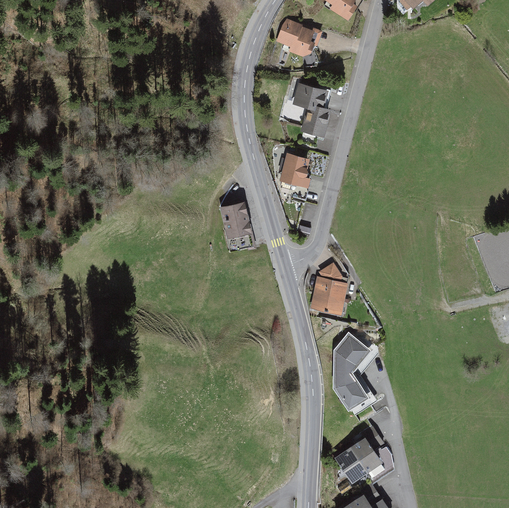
[(329,0),(326,5),(346,18),(357,0),(329,0)]
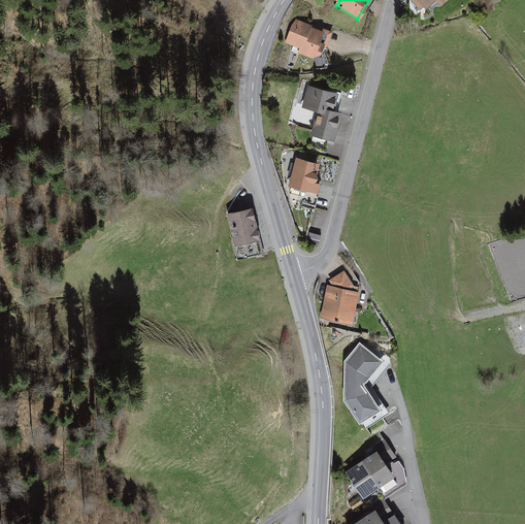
[(412,0),(412,1),(419,9),(423,7),(427,9),(436,2),(441,7),(449,0),(412,0)]
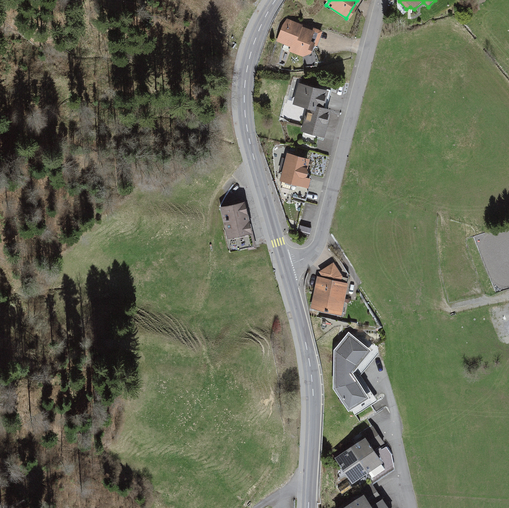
[(319,28),(281,14),(272,39),(285,44),(284,48),(309,57),(319,28)]
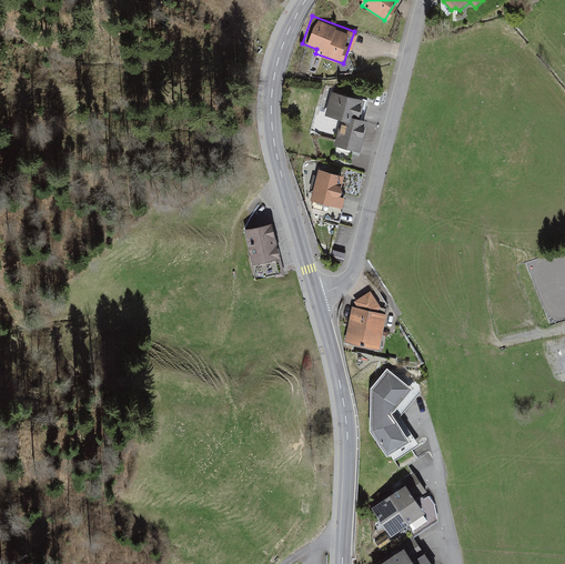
[(342,114),(361,120),(366,100),(331,91),(324,116),(341,120),(342,114)]
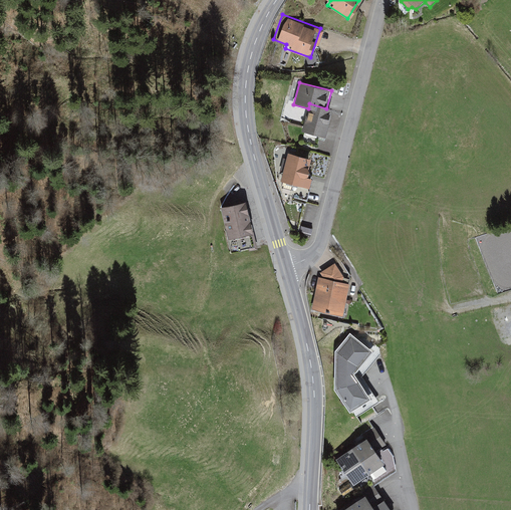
[(309,103),(308,108),(301,135),(325,141),(333,109),(326,108),(309,103)]
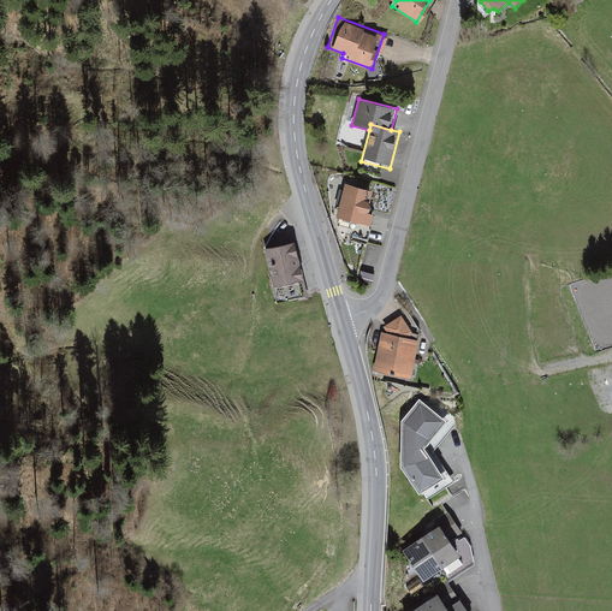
[(373,191),(344,185),(336,220),(369,227),(373,214),(370,213),(373,202),(370,202),(373,191)]
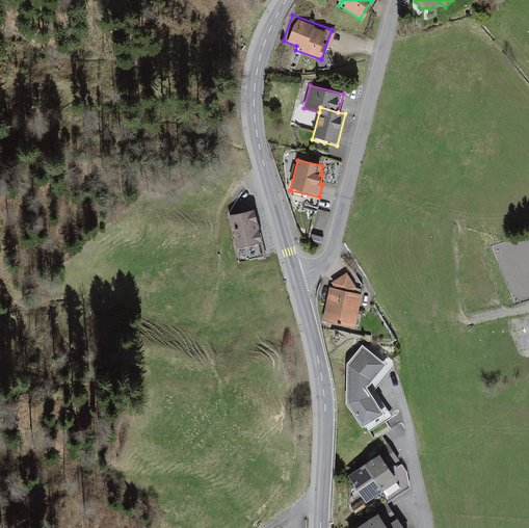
[(255,209),(228,215),(236,248),(262,242),(255,209)]
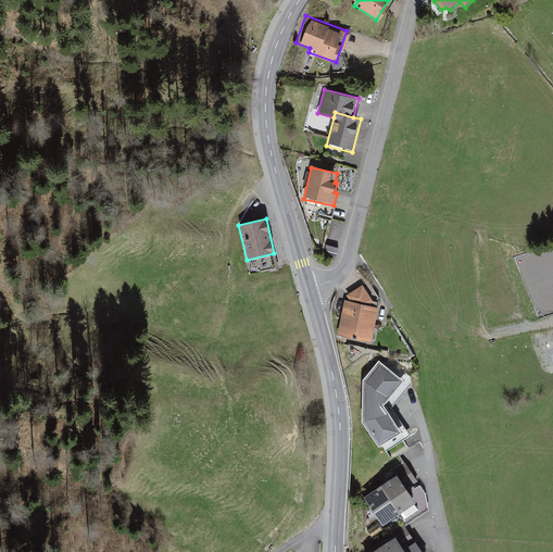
[(347,295),(350,302),(344,300),(337,335),(372,342),(379,309),(372,306),(373,301),(362,286),(347,295)]
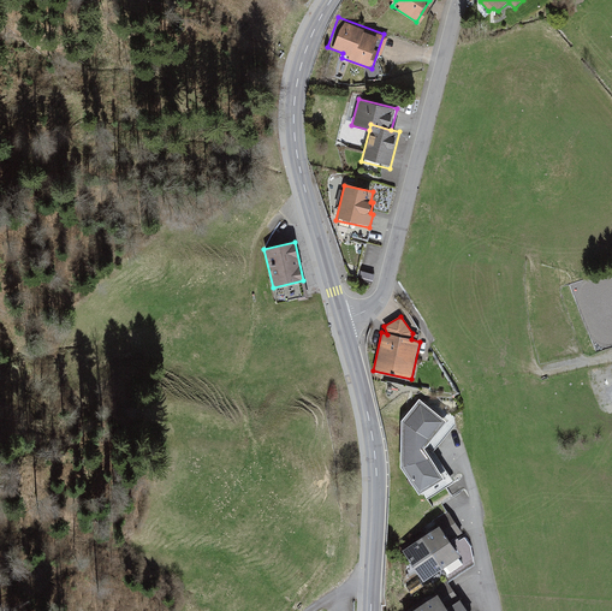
[(611,373),(600,377),(604,393),(611,391),(611,373)]
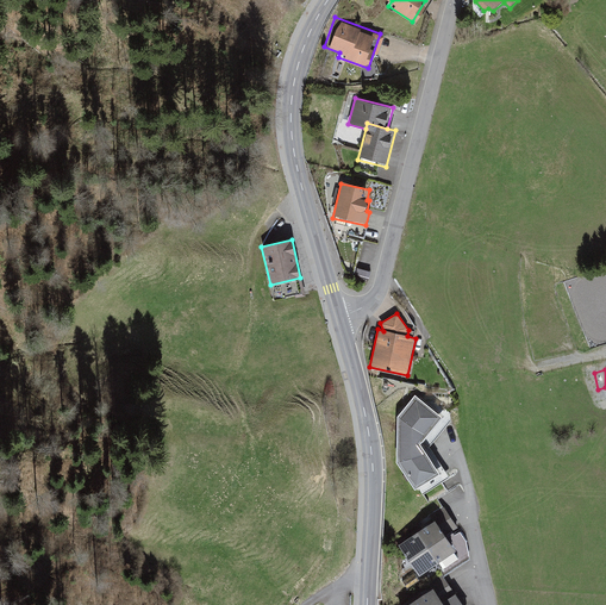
[(417,490),(439,472),(420,443),(442,418),(416,393),(397,415),(395,463),(417,490)]
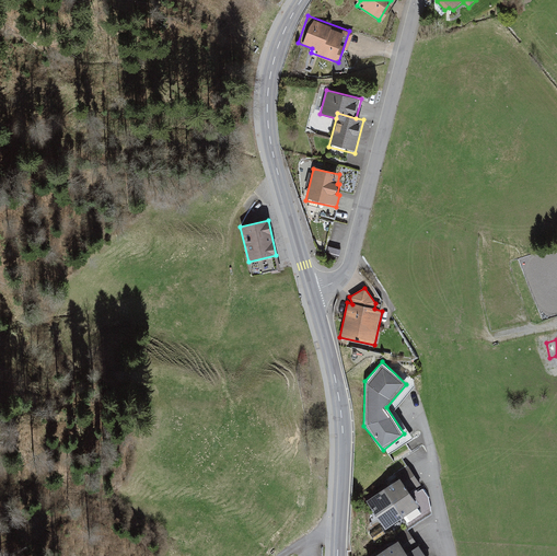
[(412,491),(415,488),(421,484),(407,465),(394,474),(397,479),(367,501),(378,516),(412,491)]
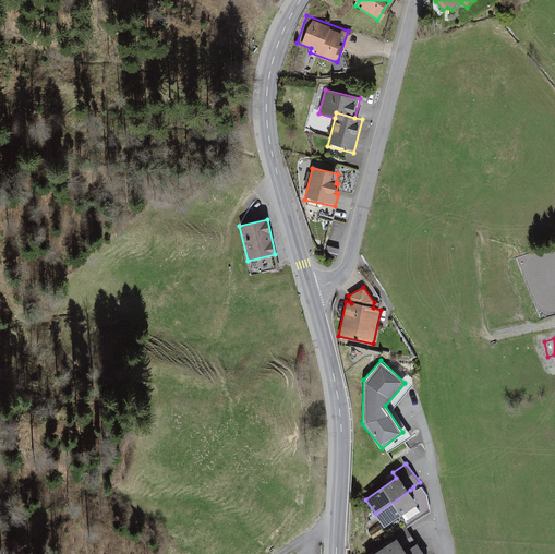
[(413,486),(410,490),(376,514),(385,527),(400,516),(407,526),(430,510),(427,497),(421,486),(417,490),(413,486)]
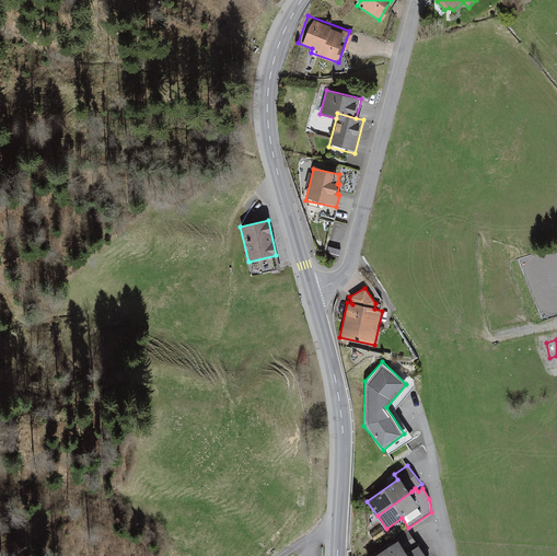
[(407,553),(418,545),(406,529),(393,536),(396,542),(373,555),(406,555),(408,555),(407,553)]
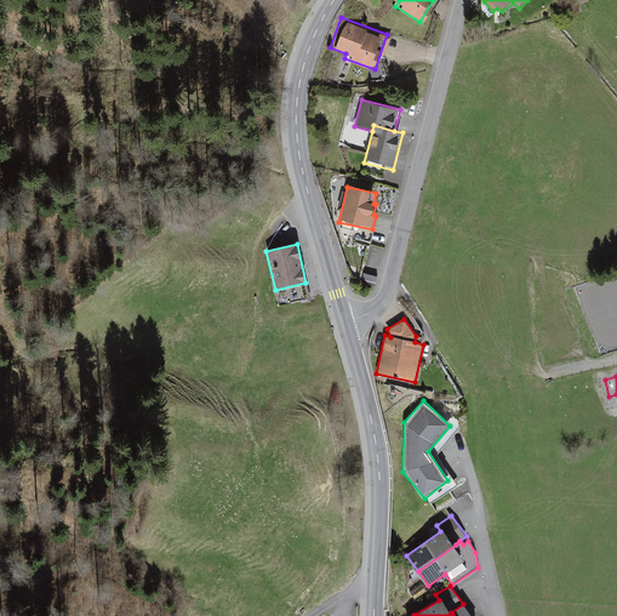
[(451,612),(452,615),(450,615),(470,615),(463,604),(451,612)]
